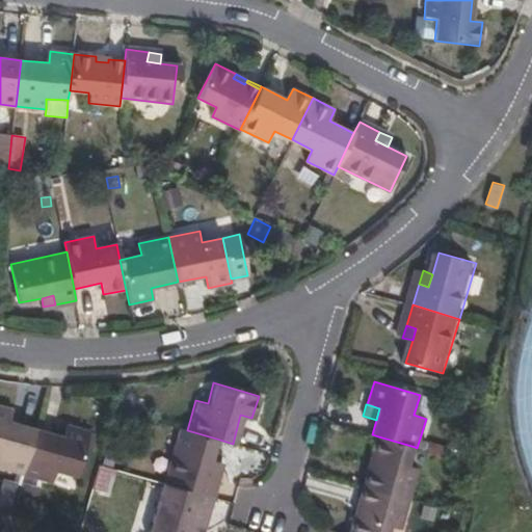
[(0,468),(17,473),(23,475),(35,430),(9,423),(12,409),(0,406),(0,468)]
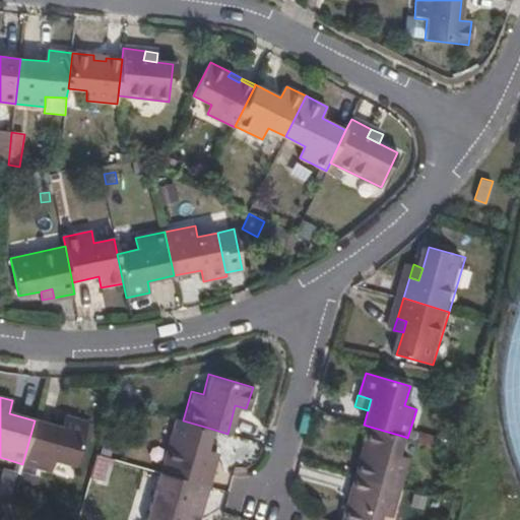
[(35,420),(22,464),(51,472),(54,460),(75,466),(87,421),(65,415),(62,428),(35,420)]
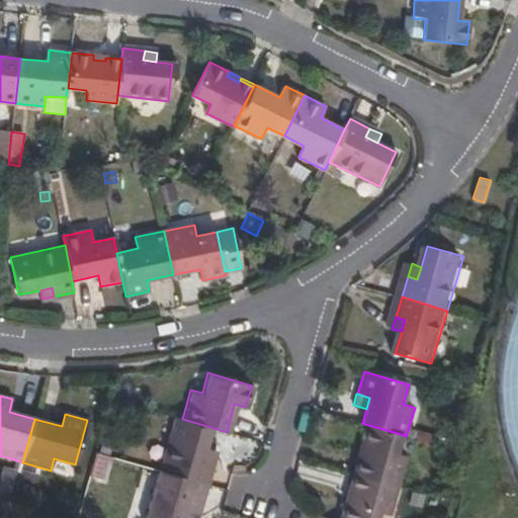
[(174,417),(158,471),(204,484),(210,463),(200,460),(204,448),(210,427),(182,419),(174,417)]
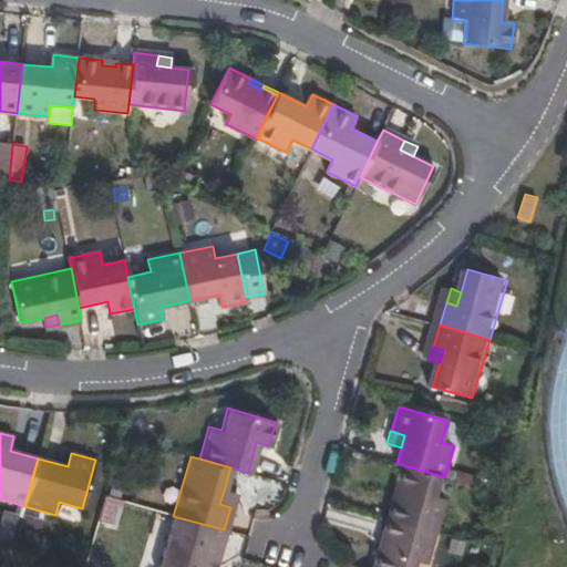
[(390,519),(437,533),(446,501),(435,498),(442,476),(403,465),(397,490),(401,491),(398,503),(394,502),(390,519)]
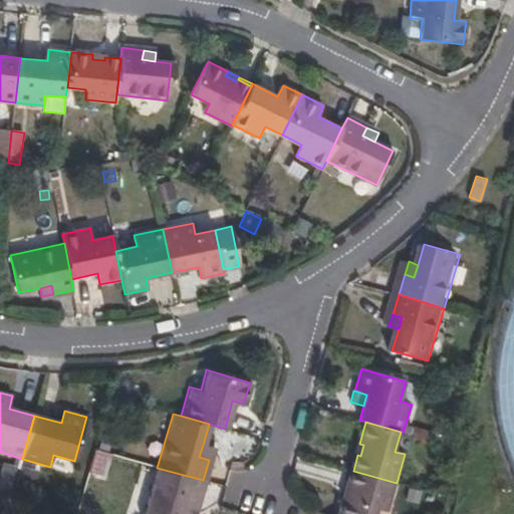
[(351,470),(353,471),(357,455),(360,456),(363,445),(359,444),(351,470)]
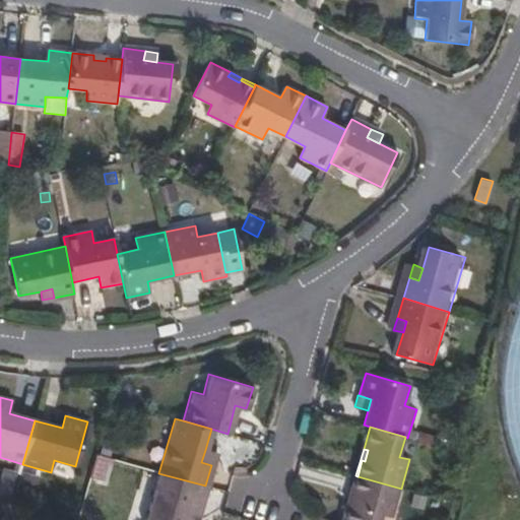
[(201,462),(211,465),(214,452),(205,450),(201,462)]
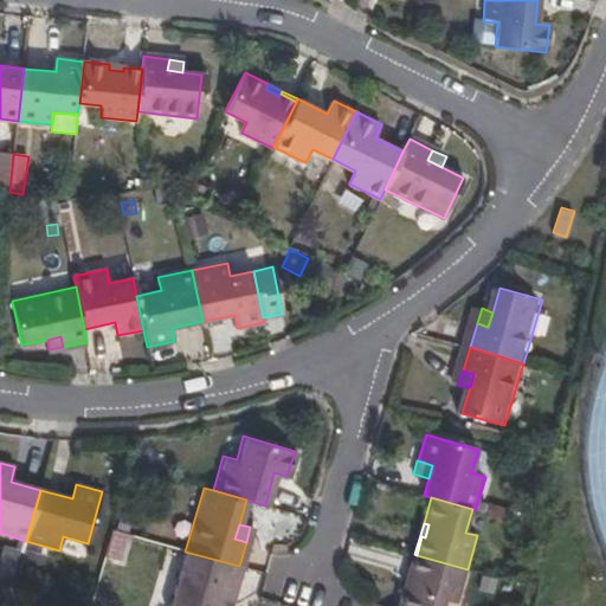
[(18,553),(23,554),(26,541),(19,539),(15,552),(18,553)]
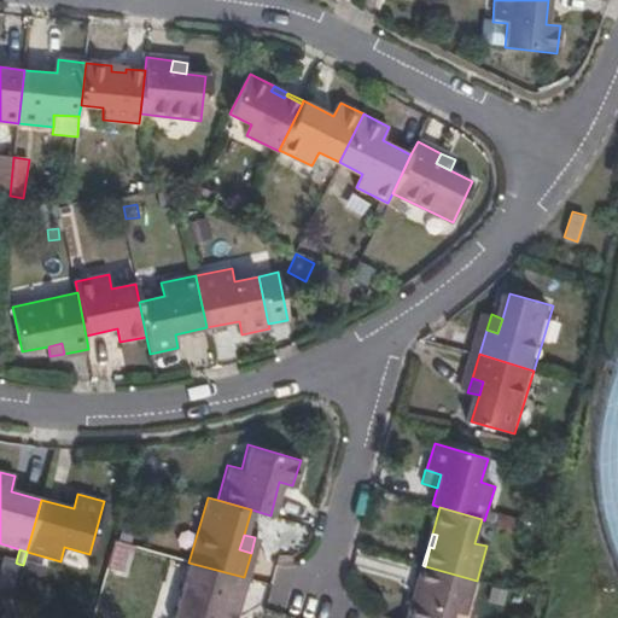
[(0,586),(11,589),(18,564),(16,563),(3,559),(0,565),(0,586)]
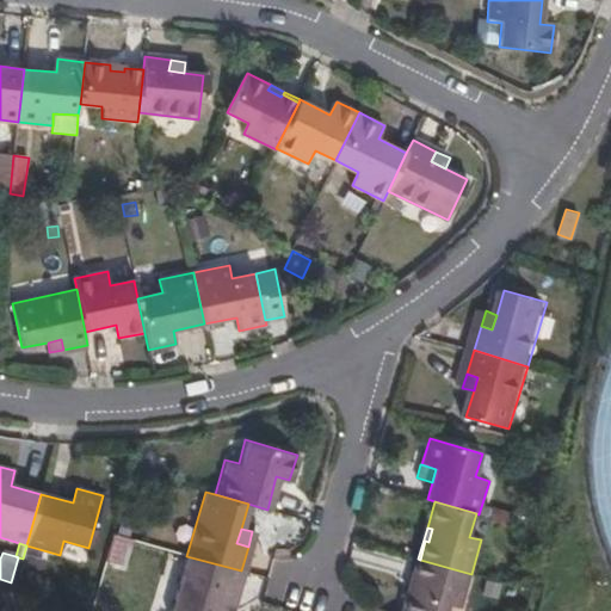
[(41,560),(25,555),(19,579),(35,584),(41,560)]
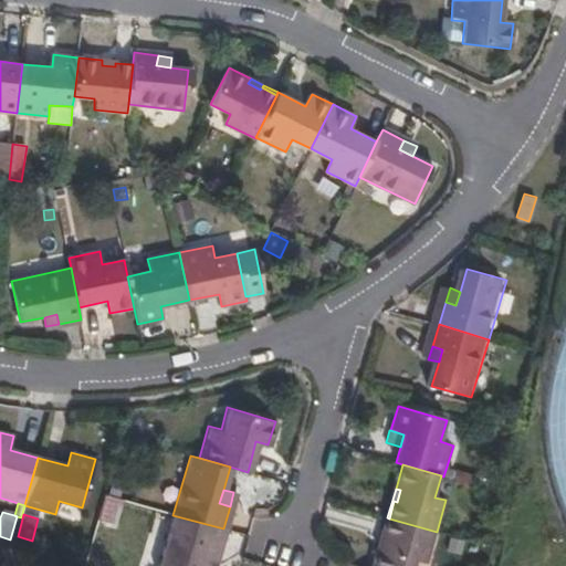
[(223,528),(173,515),(158,565),(201,565),(203,562),(207,547),(217,551),(223,528)]
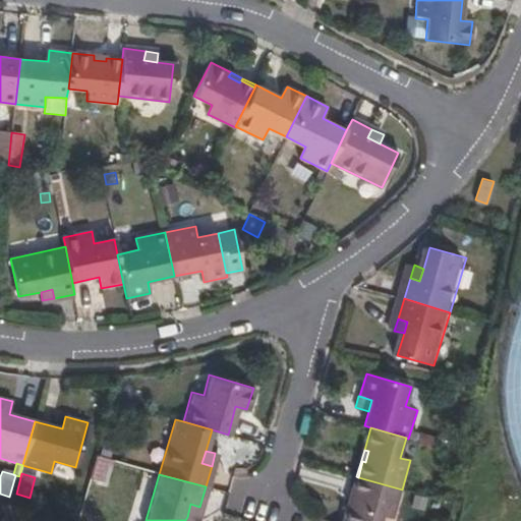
[(353,493),(358,477),(356,476),(348,504),(352,505),(356,494),(353,493)]
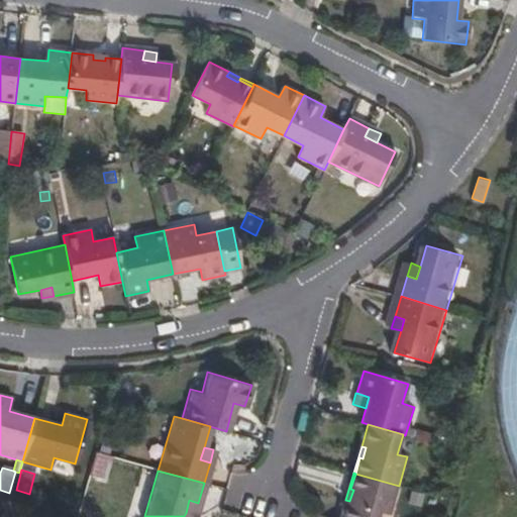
[(390,516),(399,486),(355,474),(350,489),(353,490),(349,501),(345,500),(339,516),(378,516),(380,512),(390,516)]
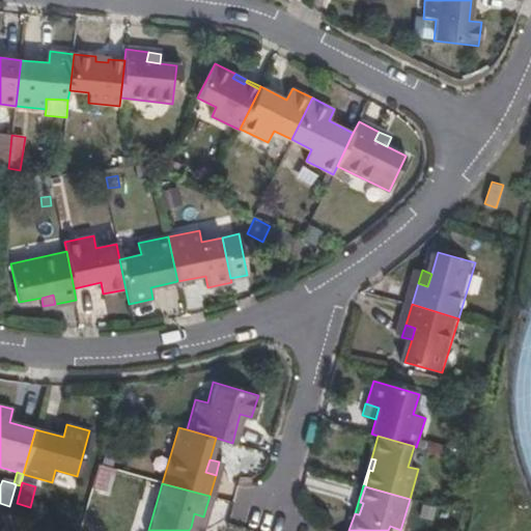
[(194,513),(191,527),(200,529),(203,516),(194,513)]
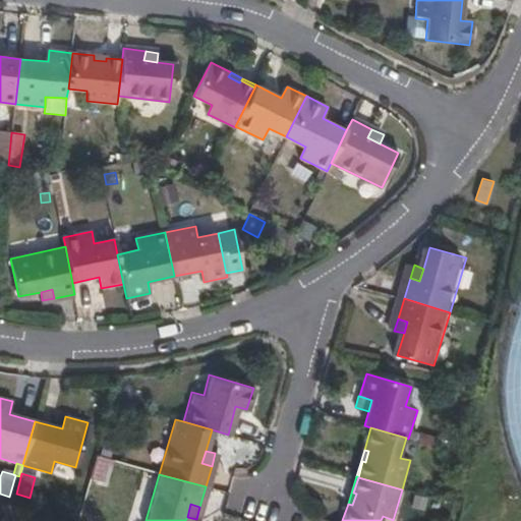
All buildings are outlined.
